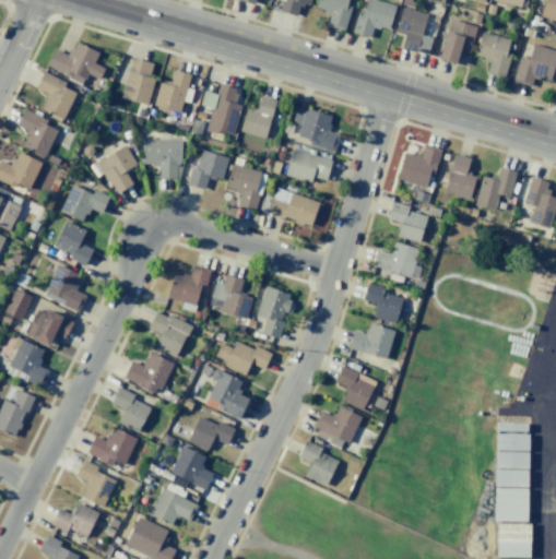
[(285,0),(283,12),(298,15),(302,3),(311,6),(312,0),(285,0)]
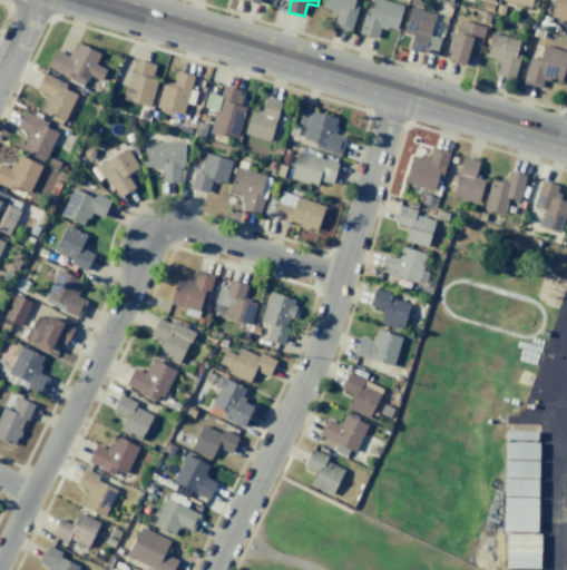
[(326,0),(324,10),(339,12),(336,27),(354,30),(360,7),(357,6),(357,0),(326,0)]
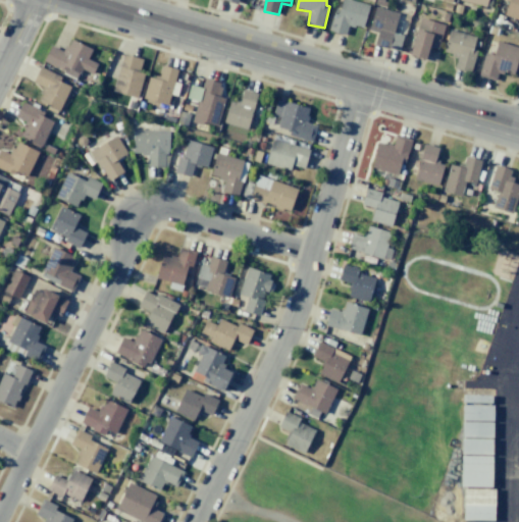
[(371,5),(353,0),(344,0),(342,9),(338,8),(331,31),(348,35),(351,24),(365,29),(371,5)]
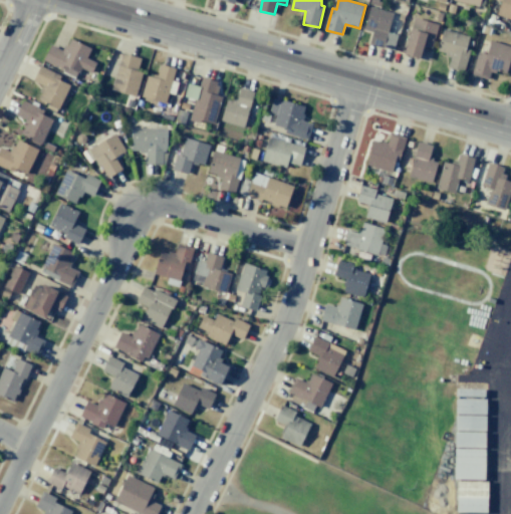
[(510,0),(500,0),(497,14),(510,17),(510,0)]
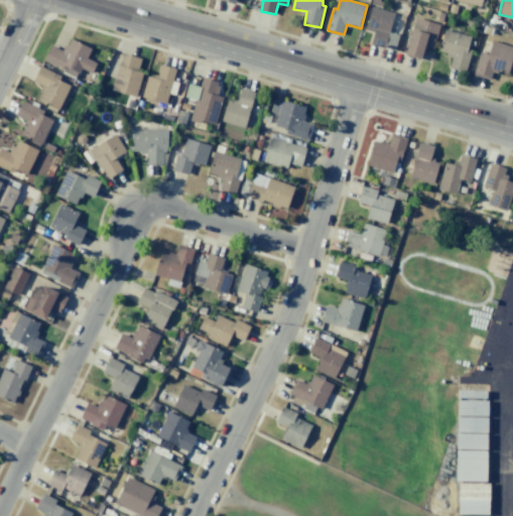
[(396,12),(372,6),(366,30),(375,32),(372,43),(396,50),(400,34),(391,32),(396,12)]
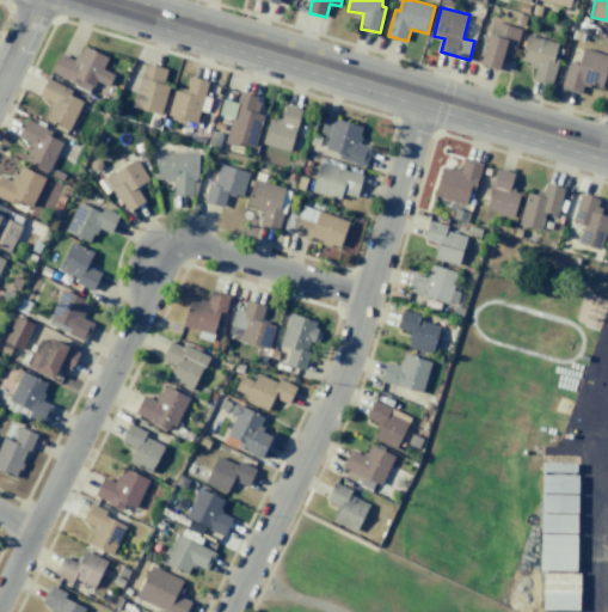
[(484,66),(501,69),(504,56),(516,59),(523,28),(492,22),(484,66)]
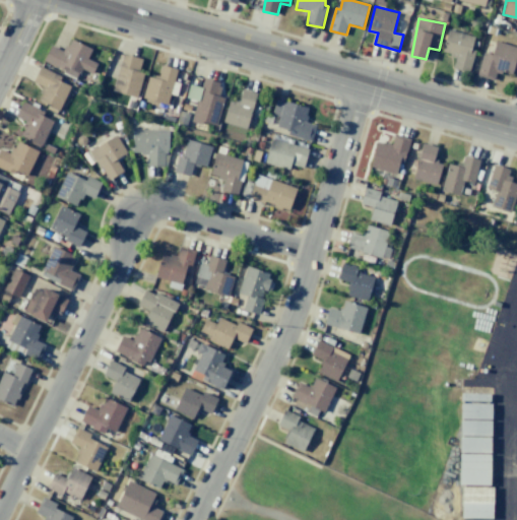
[(476,37),(450,29),(444,51),(457,55),(454,68),(471,72),(477,50),(473,49),(476,37)]
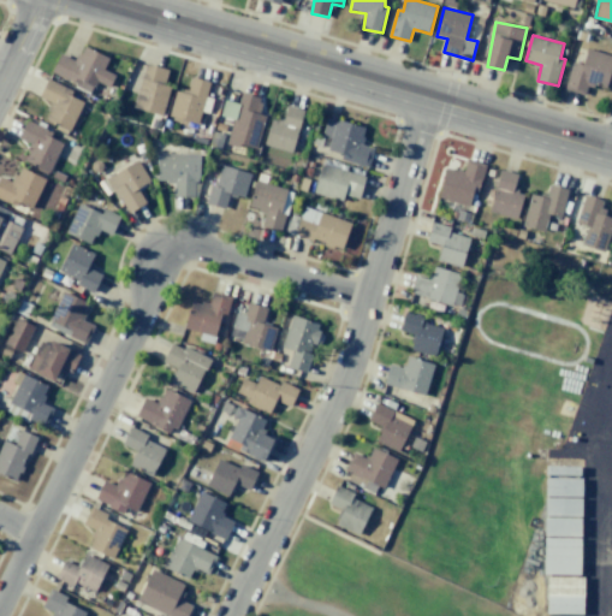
[(63,53),(76,59),(79,53),(82,54),(85,46),(112,58),(106,70),(117,75),(111,87),(99,81),(96,87),(94,86),(91,92),(77,84),(77,83),(53,71),(63,53)]
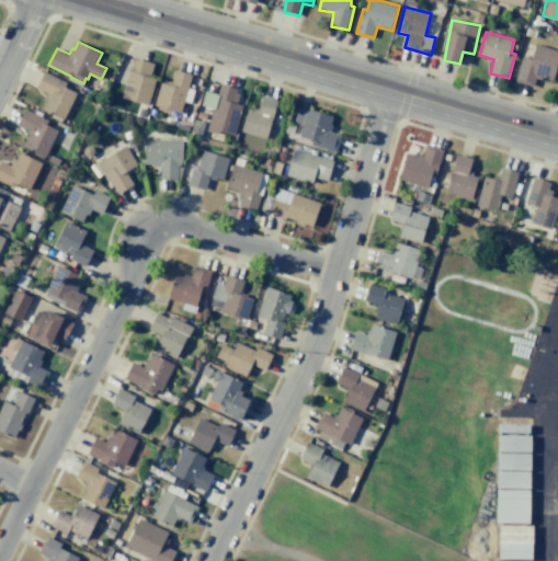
[(524,57),(516,81),(535,87),(538,76),(554,80),(557,68),(557,49),(537,44),(533,59),(524,57)]
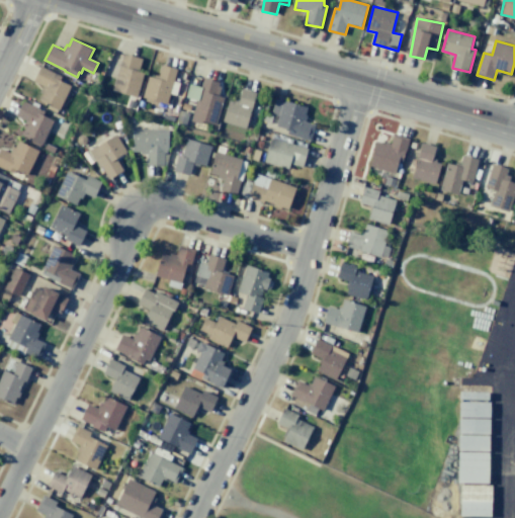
[(124,53),(144,59),(140,72),(146,73),(138,97),(112,90),(124,53)]
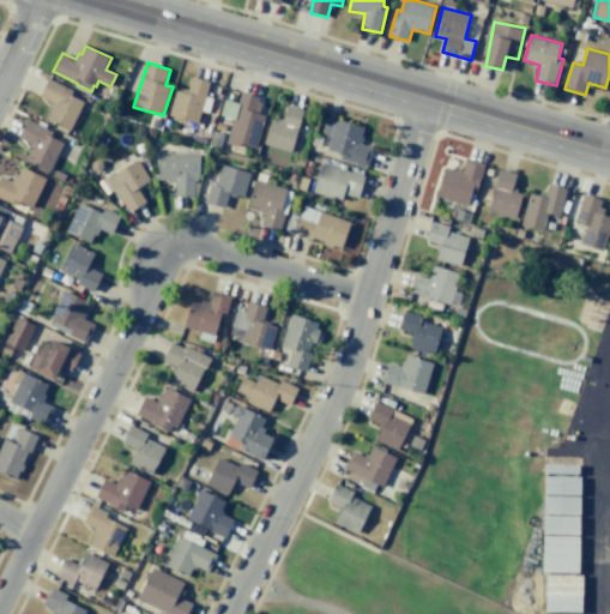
[(177,90),(183,92),(185,89),(189,90),(194,77),(211,82),(199,125),(169,115),(177,90)]
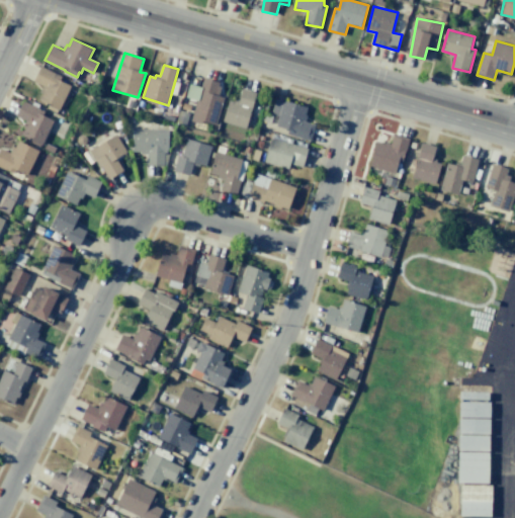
[(41,66),(63,76),(61,80),(72,85),(60,109),(40,100),(44,93),(40,91),(44,86),(33,82),(41,66)]
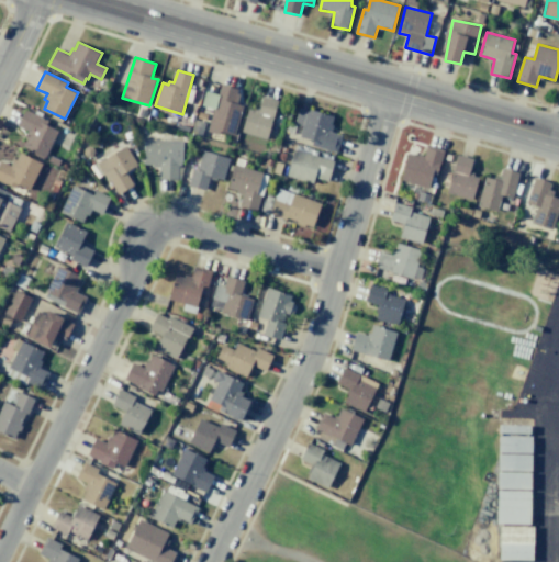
[(222,85),(238,89),(237,93),(241,93),(238,104),(244,105),(235,135),(221,131),(220,135),(209,132),(222,85)]
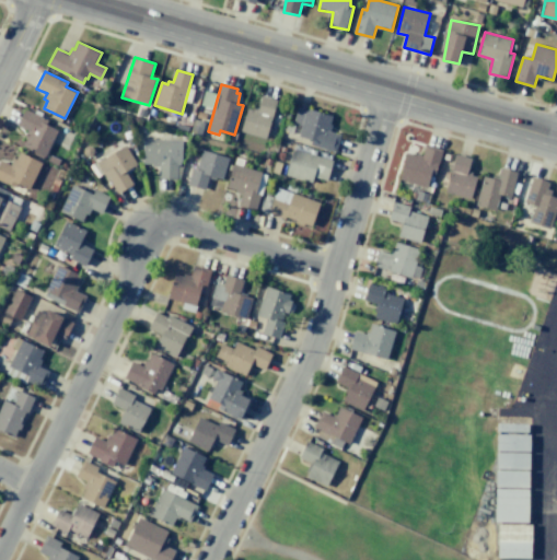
[(248,108),(255,109),(255,107),(259,108),(263,95),(278,100),(267,138),(243,130),(248,108)]
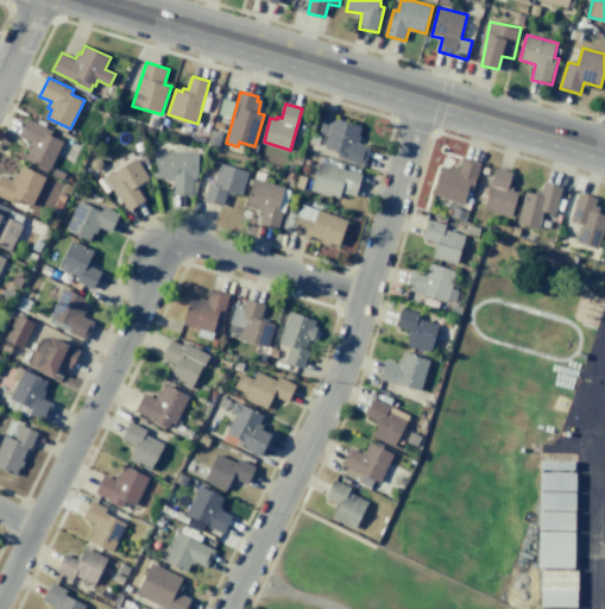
[(326,117),(334,120),(335,118),(363,126),(360,135),(363,136),(360,143),(372,146),(366,165),(338,157),(340,152),(326,149),(329,137),(320,135),(326,117)]
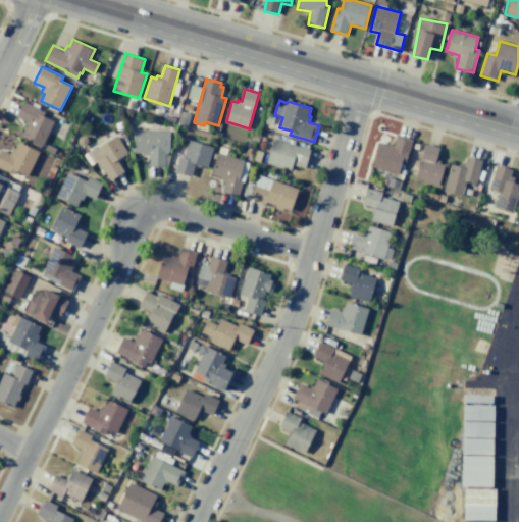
[(24,101),(47,111),(45,116),(55,121),(44,146),(21,137),(26,128),(23,127),(26,121),(17,117),(24,102),(24,101)]
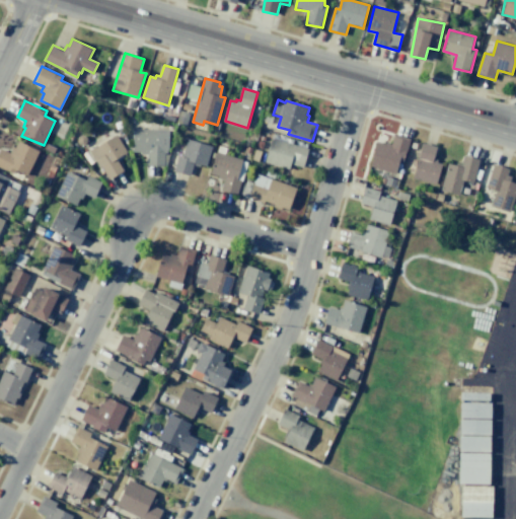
[(135,129),(170,130),(170,153),(166,153),(165,165),(148,164),(148,154),(142,153),(142,151),(134,151),(135,129)]
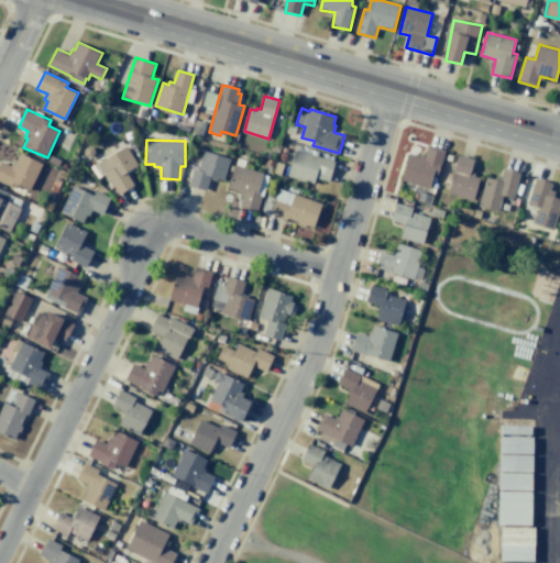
[(127,144),(140,165),(127,173),(134,185),(120,194),(111,180),(109,183),(97,163),(127,144)]
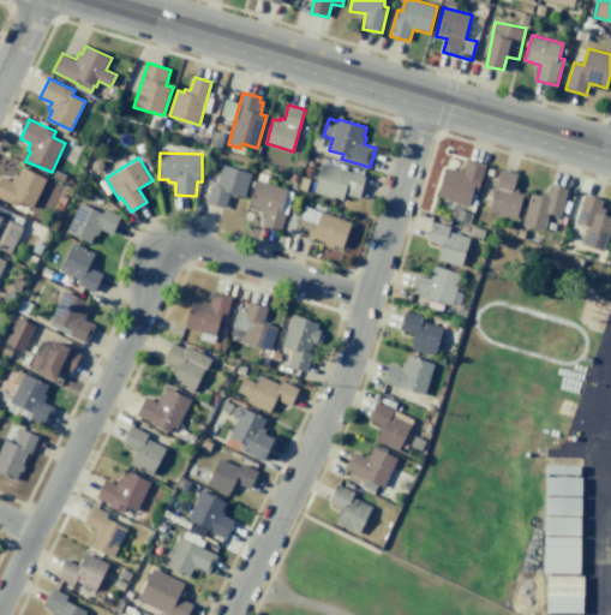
[(468,160),(487,165),(479,192),(474,191),(469,206),(439,197),(448,168),(456,171),(457,168),(465,171),(468,160)]
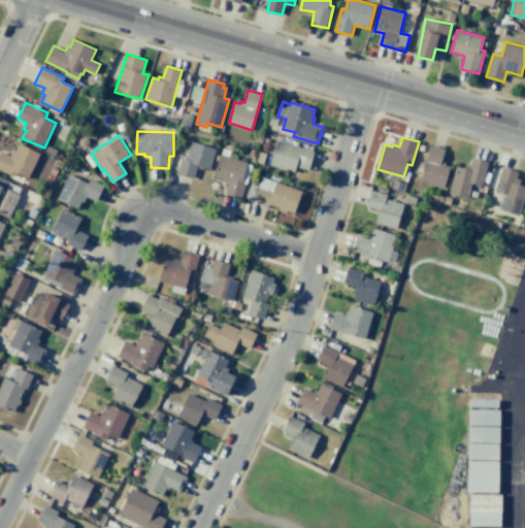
[(192,141),(217,149),(210,168),(198,165),(194,178),(177,174),(183,158),(187,159),(192,141)]
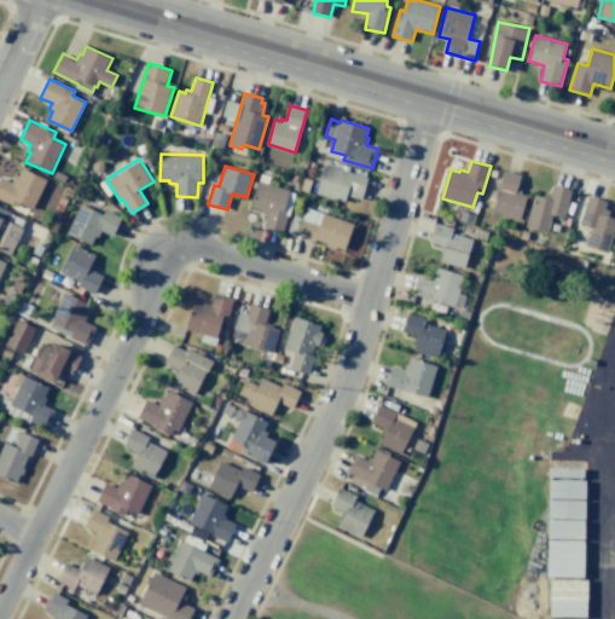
[(317,194),(346,201),(347,196),(364,200),(370,177),(324,166),(317,194)]
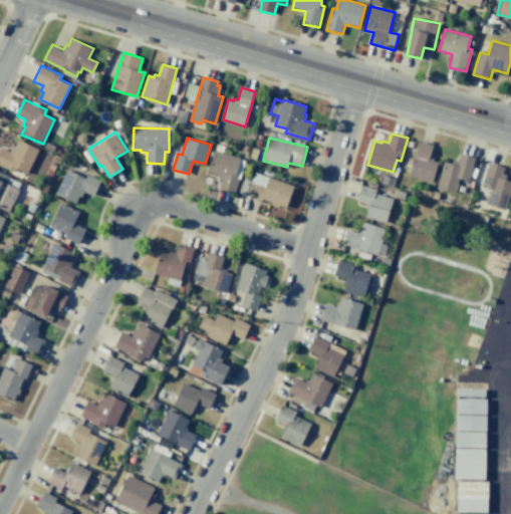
[(0,148),(1,147),(11,152),(14,146),(16,148),(19,140),(40,150),(28,174),(17,169),(15,172),(0,165),(0,148)]
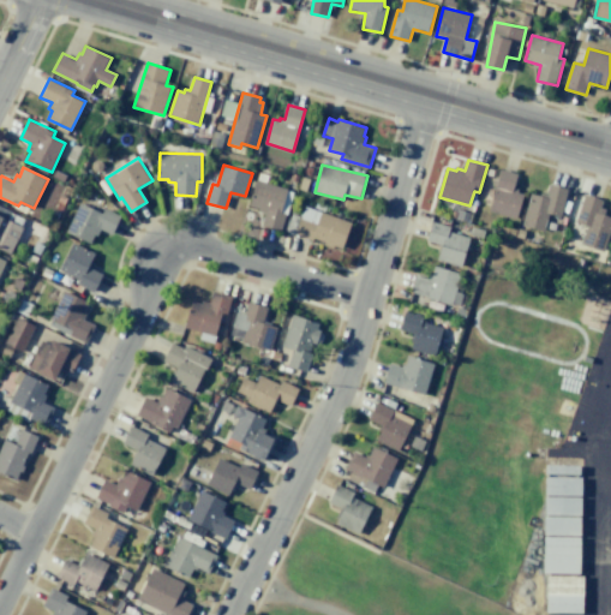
[(502,168),(519,173),(515,189),(520,190),(519,192),(525,195),(517,219),(490,210),(502,168)]
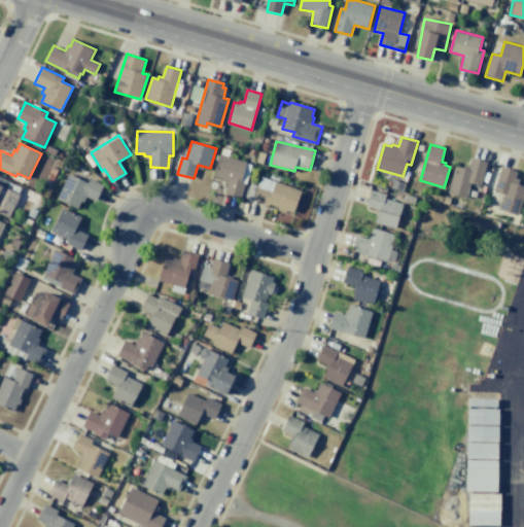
[(220,154),(247,162),(241,182),(246,183),(242,198),(225,192),(229,183),(221,181),(222,179),(214,176),(220,154)]
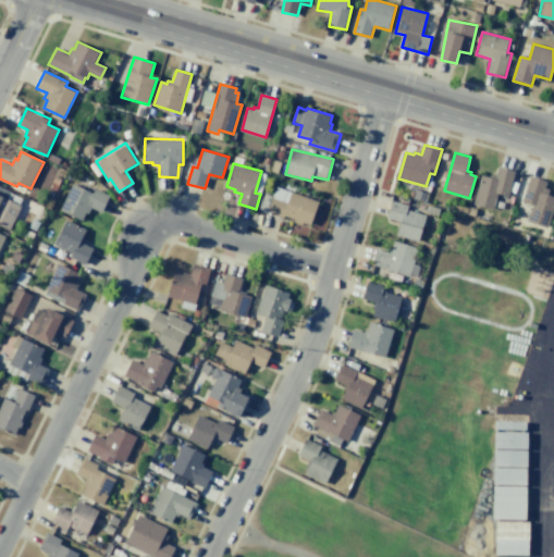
[(499,166),(516,171),(509,196),(499,194),(494,209),(475,203),(482,175),(491,177),(491,174),(496,176),(499,166)]
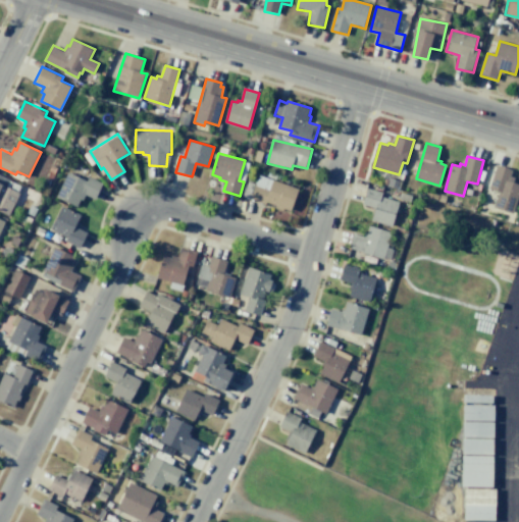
[(498,165),(513,170),(511,175),(516,177),(514,183),(518,184),(518,200),(514,214),(495,207),(500,192),(489,188),(498,165)]
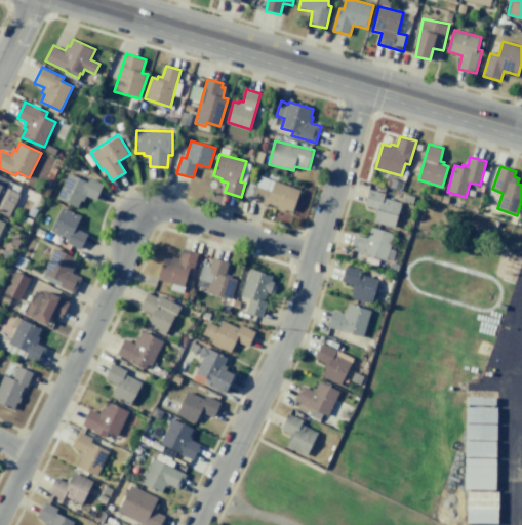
[(70,172),(88,182),(90,177),(106,185),(97,200),(87,195),(84,201),(81,199),(77,207),(57,198),(70,172)]
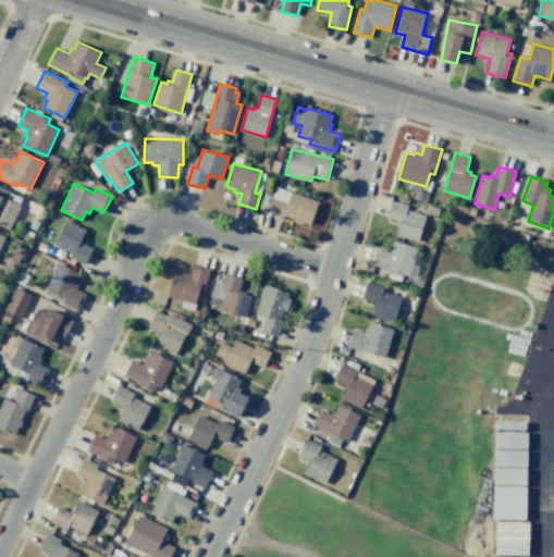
[(268,212),(278,186),(319,202),(310,224),(285,215),(284,219),(268,212)]
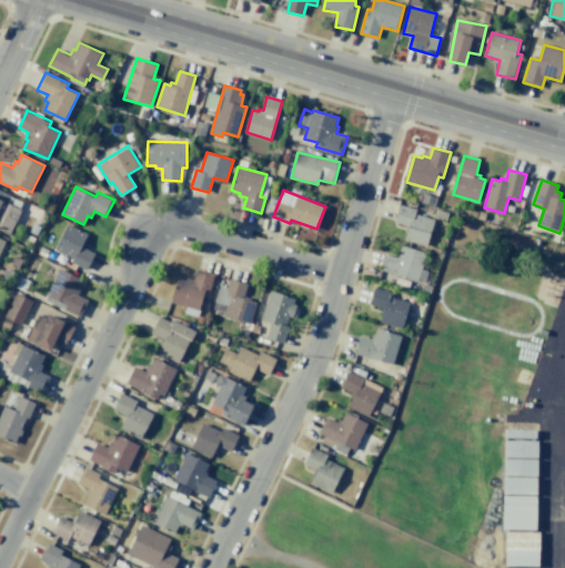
[(0,199),(23,210),(11,235),(0,230),(0,199)]
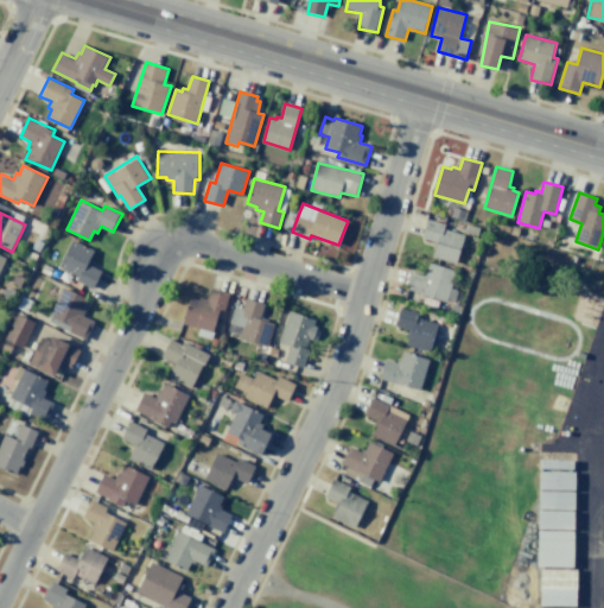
[(427,219),(446,225),(444,229),(465,235),(457,264),(433,257),(438,242),(423,238),(427,219)]
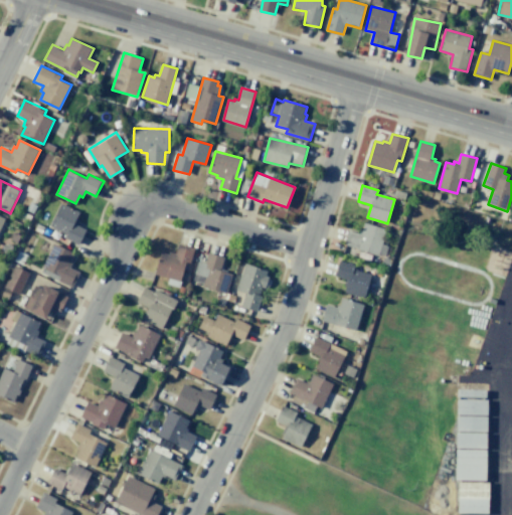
[(61,203),(80,212),(77,217),(79,219),(76,224),(87,229),(79,244),(66,238),(67,234),(50,225),(61,203)]
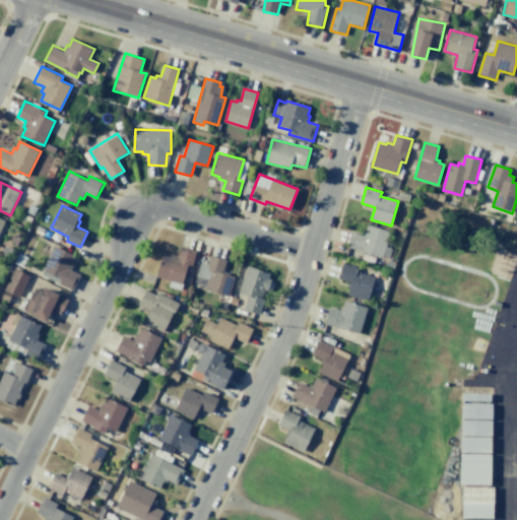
[(368,224),(391,231),(387,246),(392,248),(389,258),(384,256),(383,258),(347,248),(352,231),(363,234),(363,231),(367,232),(368,224)]
